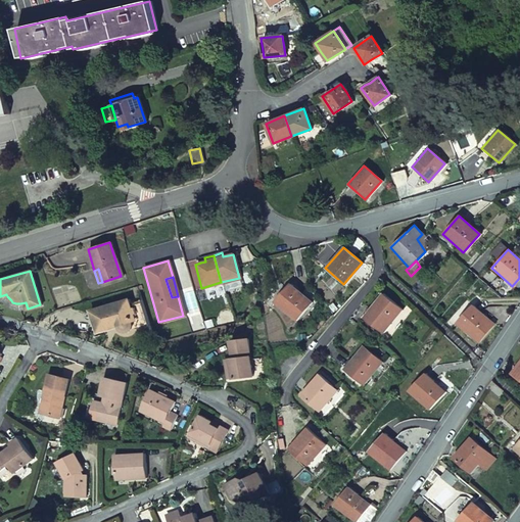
[(289,284),(273,302),(294,321),(310,302),(289,284)]
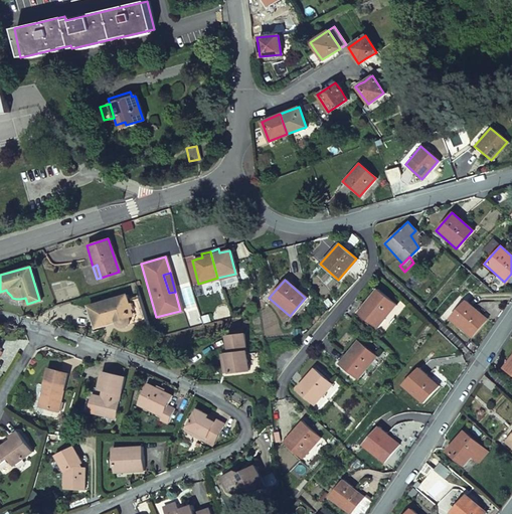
[(375,289),(356,312),(375,328),(394,305),(375,289)]
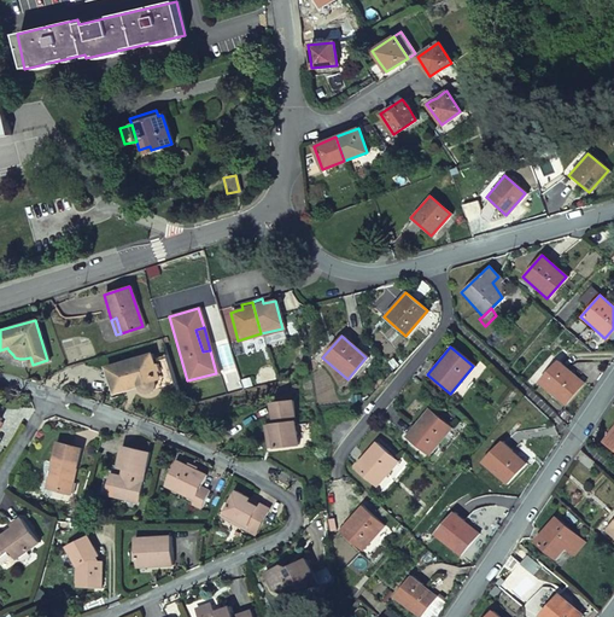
[(112,393),(136,385),(138,388),(140,390),(145,393),(147,391),(148,391),(152,389),(153,386),(155,383),(152,376),(157,374),(151,353),(104,367),(112,393)]
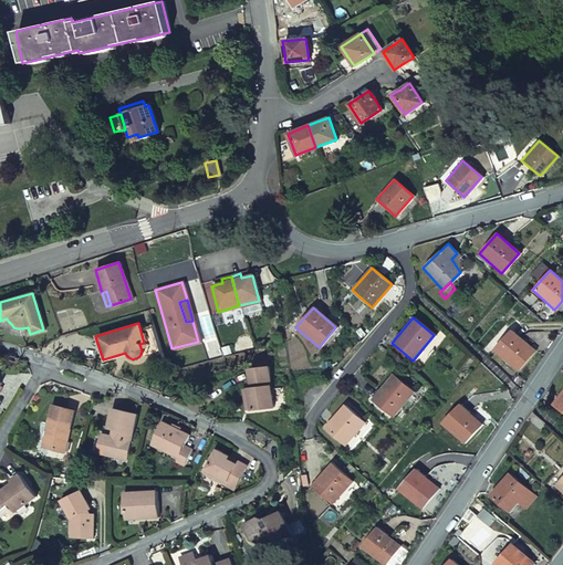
[(510,330),(492,349),(515,369),(532,349),(510,330)]
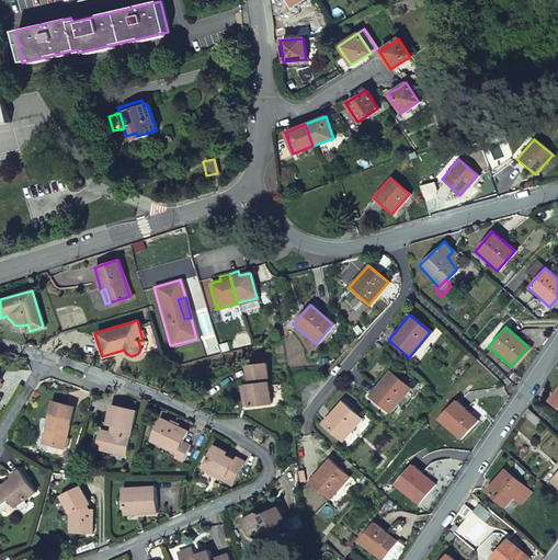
[(270,403),(264,363),(246,365),(248,385),(246,385),(246,392),(241,393),(243,407),(270,403)]
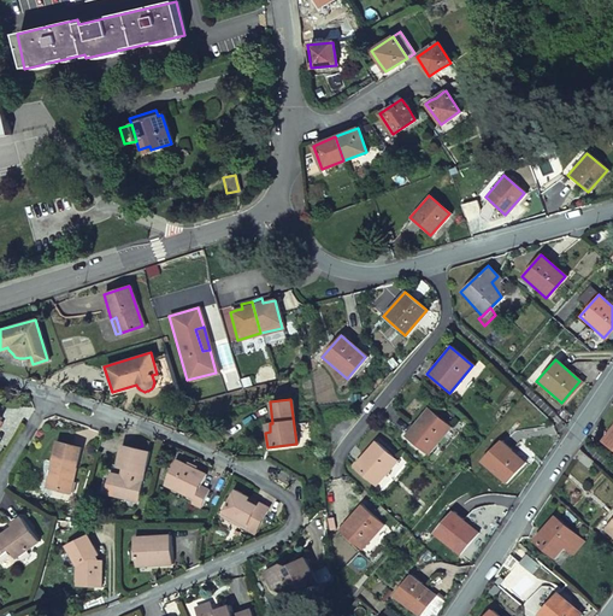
[(426,406),(404,434),(426,455),(451,427),(426,406)]
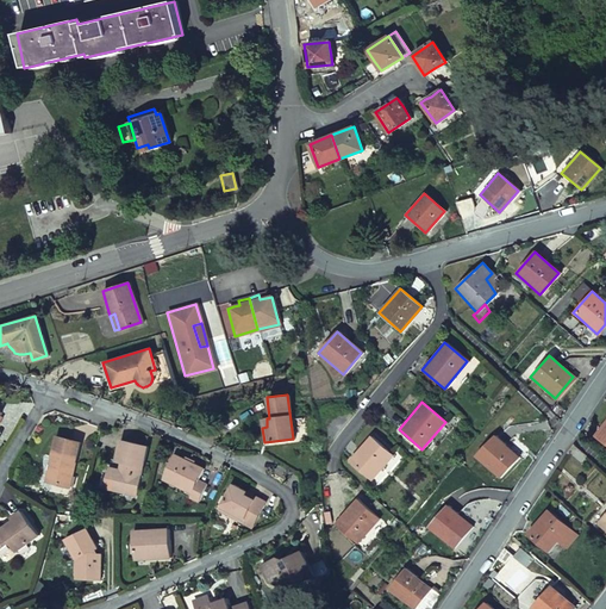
[(605,418),(594,435),(605,445),(605,418)]
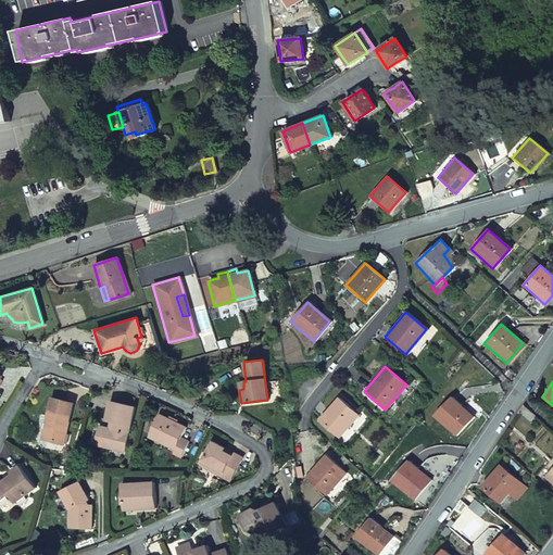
[(451,396),(434,415),(454,436),(472,416),(451,396)]
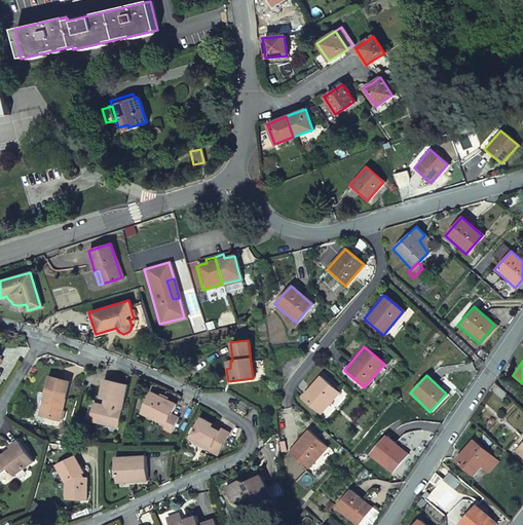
[(46,394),(40,415),(57,419),(68,381),(48,376),(44,392),(46,394)]
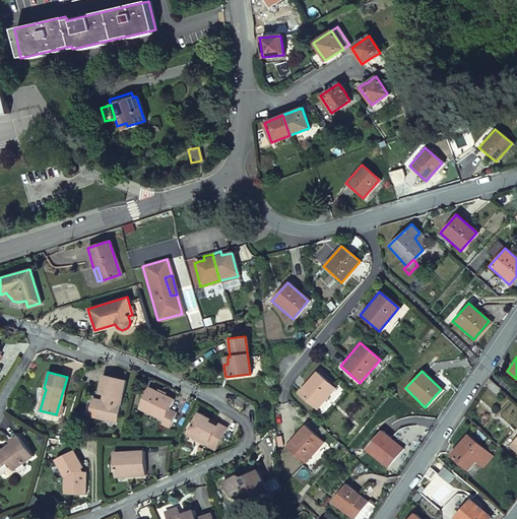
[(333,388),(316,372),(298,392),(315,408),(333,388)]
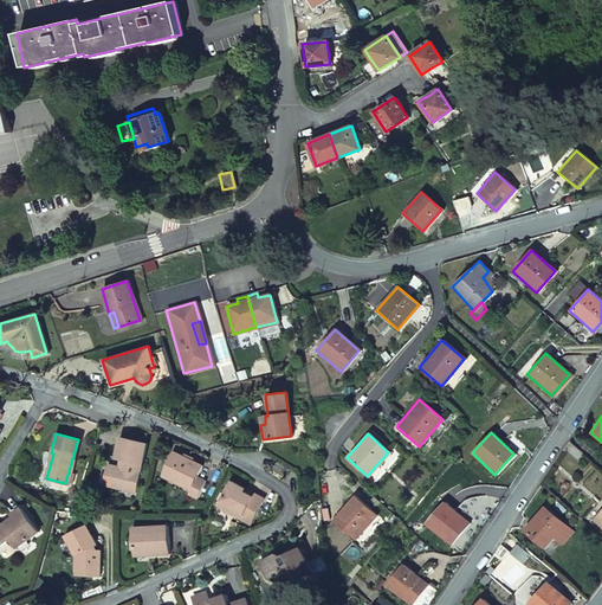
[(133,493),(144,443),(118,437),(114,457),(123,459),(121,468),(107,464),(104,474),(99,472),(97,483),(133,493)]
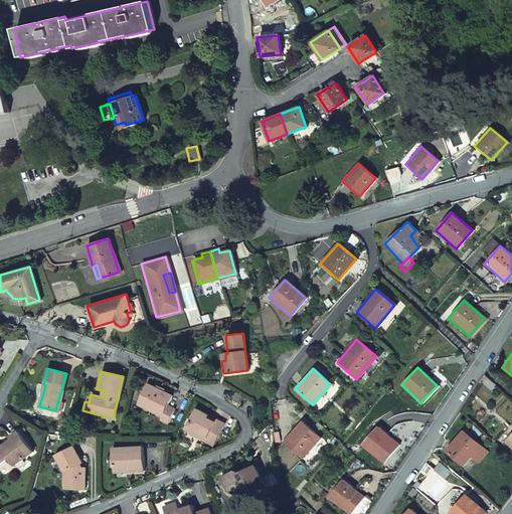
[(495,385),(482,374),(478,382),(488,391),(495,385)]
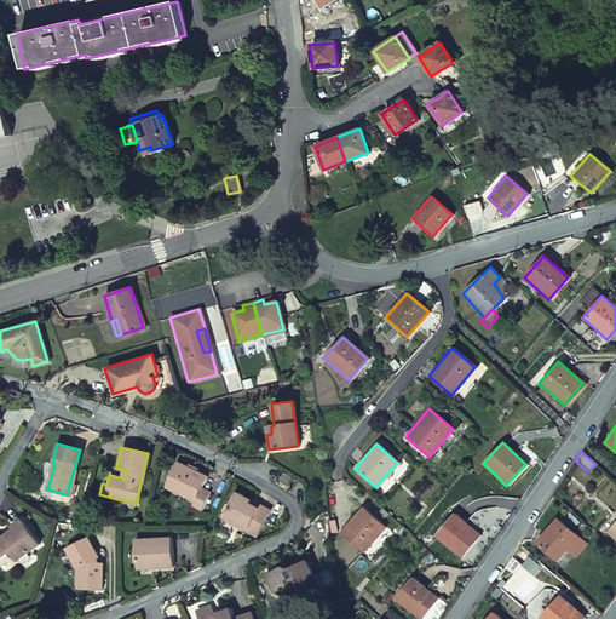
[(190,505),(199,510),(208,492),(199,488),(205,476),(176,462),(165,485),(183,493),(182,496),(193,500),(190,505)]
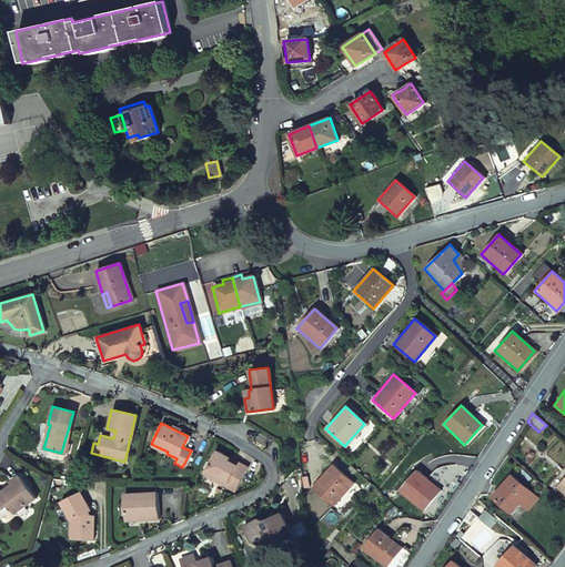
[(229,457),(217,451),(207,468),(226,479),(225,483),(235,487),(245,469),(228,461),(229,457)]
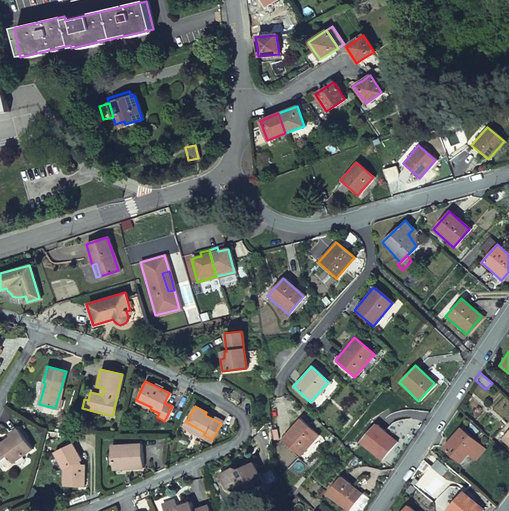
[(222,421),(206,412),(205,415),(221,423),(222,421)]
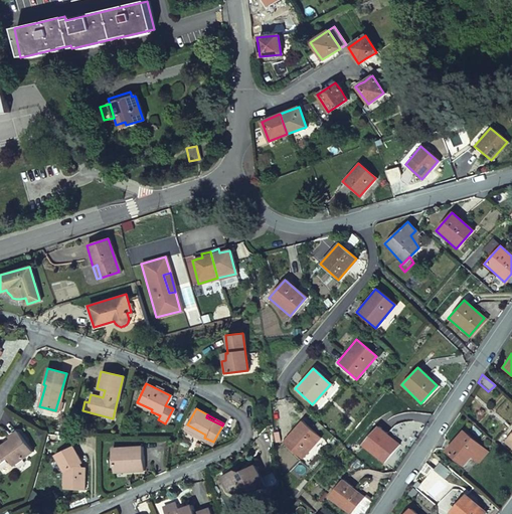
[(319,438),(301,421),(283,442),(301,458),(319,438)]
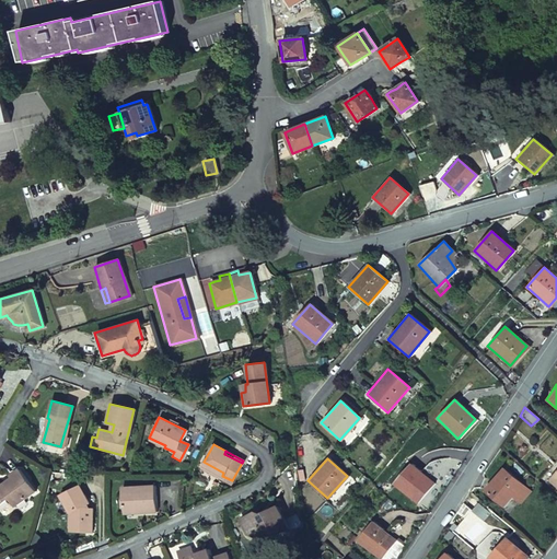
[(223,473),(204,462),(202,465),(222,476),(223,473)]
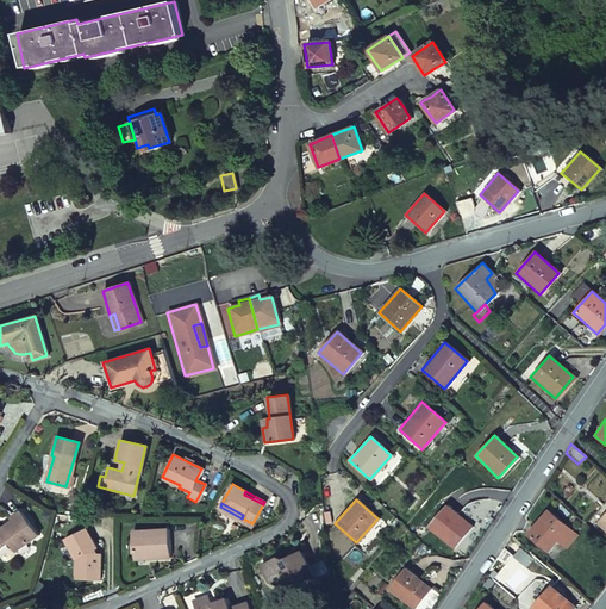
[(445,505),(428,527),(451,548),(470,527),(445,505)]
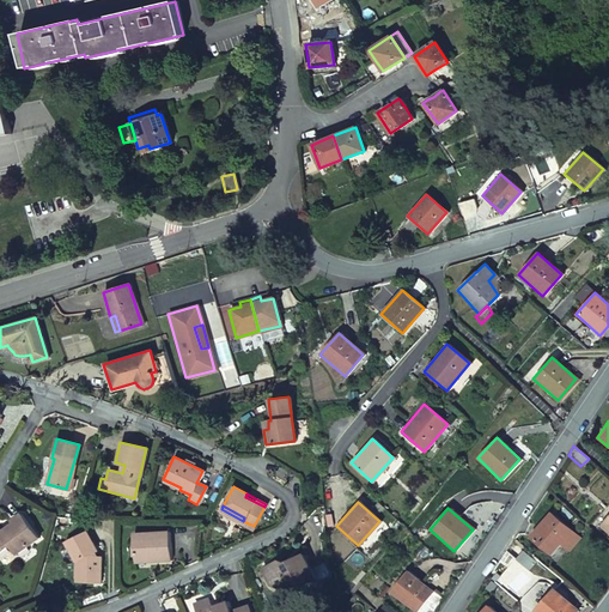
[(571,531),(549,511),(528,537),(549,556),(571,531)]
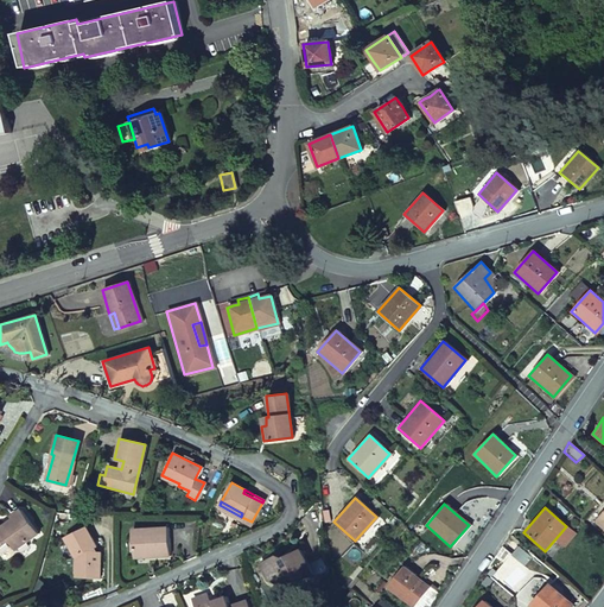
[(0,544),(6,541),(8,541),(14,549),(37,533),(20,510),(11,516),(13,518),(1,528),(0,528),(0,544)]
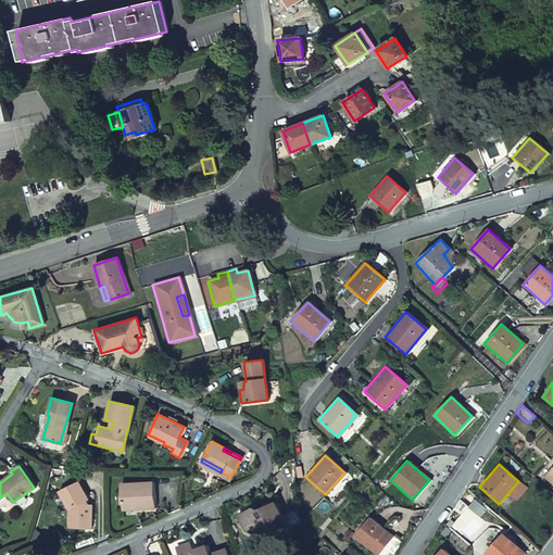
[(58,491),(66,508),(67,507),(70,506),(72,512),(71,527),(88,528),(90,505),(84,504),(82,501),(86,499),(78,481),(58,491)]
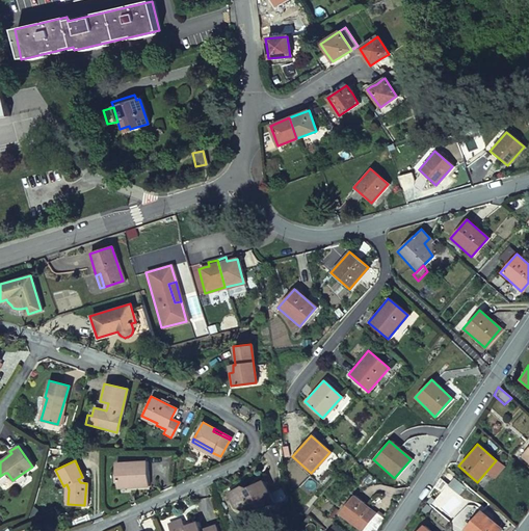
[(115,484),(128,483),(129,486),(148,485),(147,461),(113,462),(115,484)]
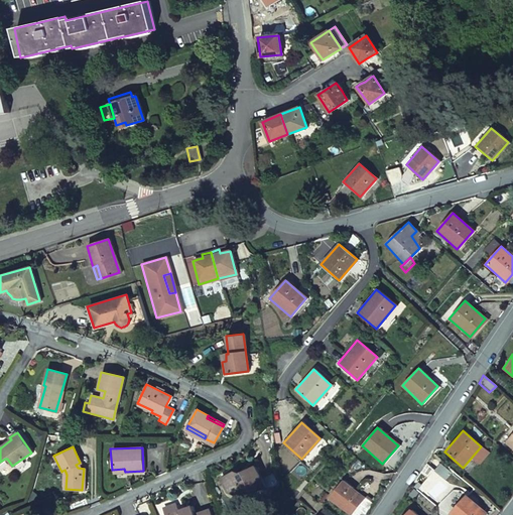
[(234,472),(221,479),(220,479),(227,493),(239,497),(241,491),(242,487),(242,488),(249,489),(251,494),(264,487),(254,467),(244,472),(245,474),(240,476),(239,474),(234,472)]
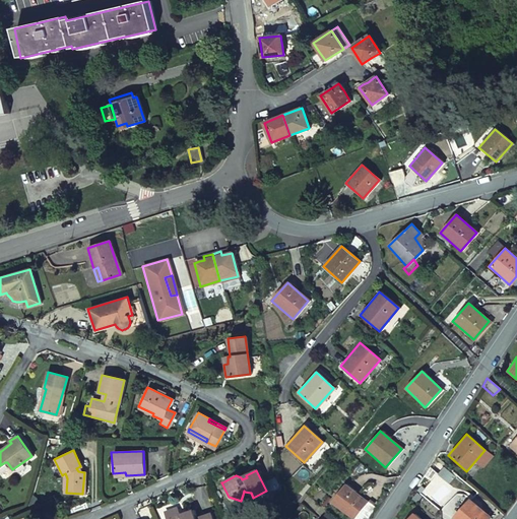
[(367,518),(375,508),(345,483),(329,502),(350,518),(367,518)]
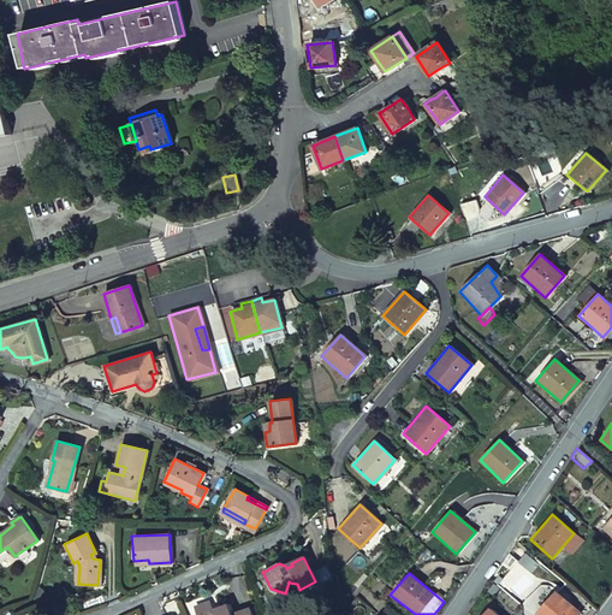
[(577,614),(580,613),(554,591),(535,613),(538,614),(577,614)]
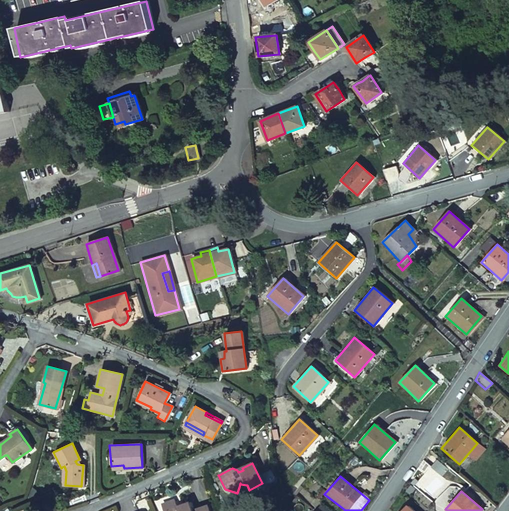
[(208,510),(206,505),(191,510),(188,501),(182,504),(182,506),(180,507),(179,505),(176,506),(173,499),(161,504),(163,510),(208,510)]
